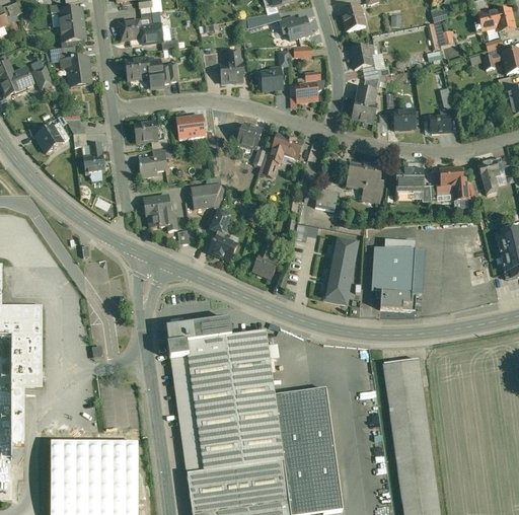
[(19,0),(1,8),(5,17),(16,13),(22,11),(19,0)]
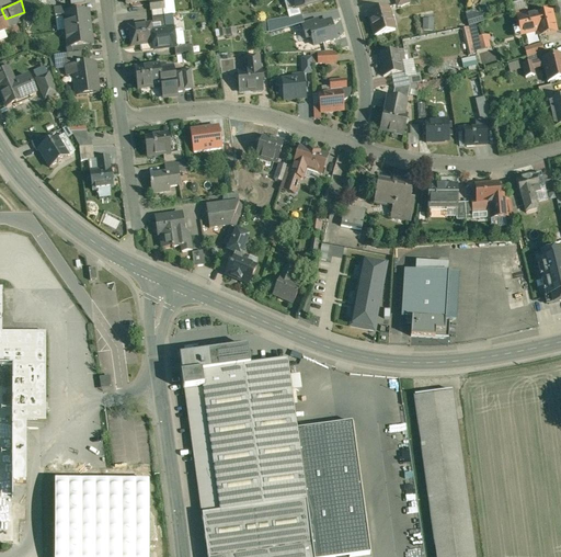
[(72,2),(54,4),(55,13),(64,12),(64,11),(75,10),(73,2),(72,2)]
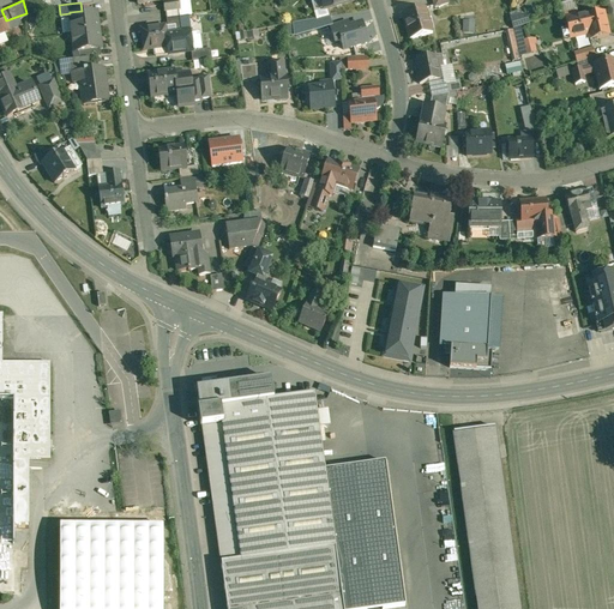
[(425,4),(402,11),(409,35),(409,36),(432,29),(425,5),(425,4)]
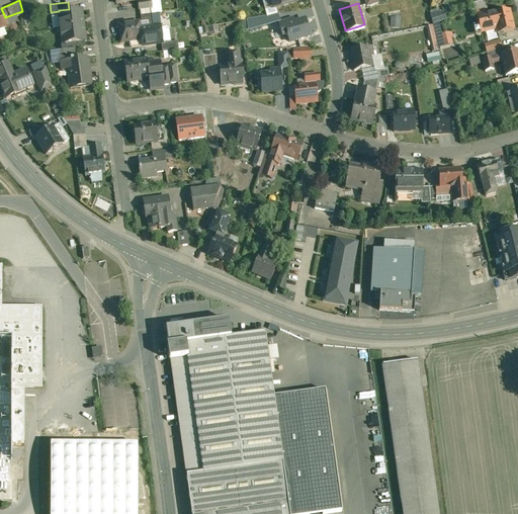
[(69,9),(59,10),(59,11),(61,26),(82,23),(81,18),(82,17),(81,7),(69,9)]
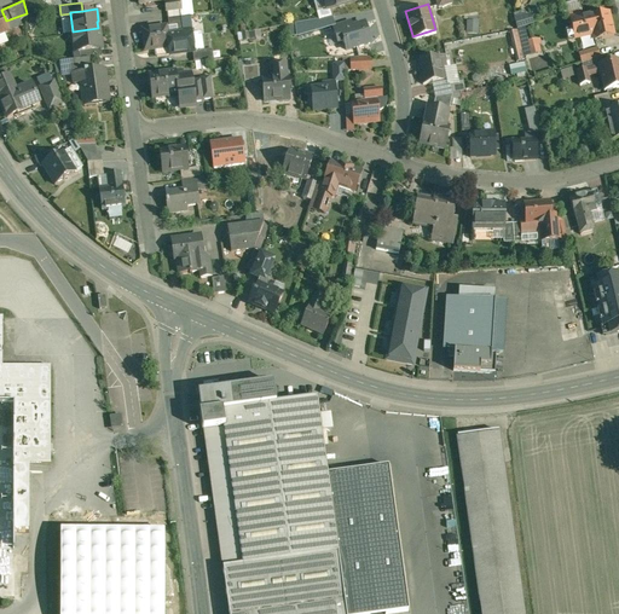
[(589,10),(579,12),(579,13),(570,16),(574,34),(593,30),(594,36),(614,32),(608,9),(590,12),(589,10)]
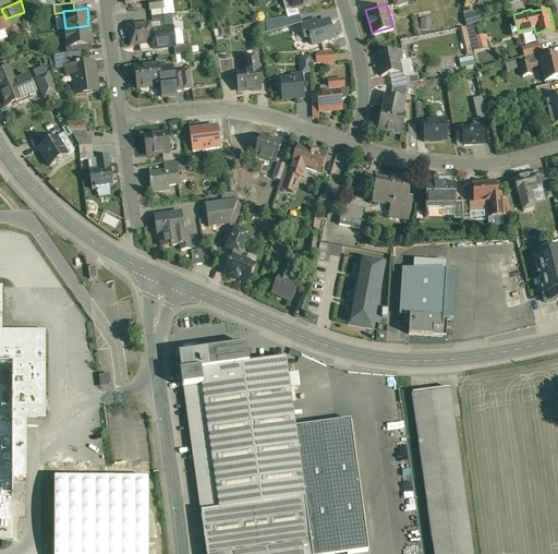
[(477,10),(463,13),(466,22),(481,17),(477,10)]
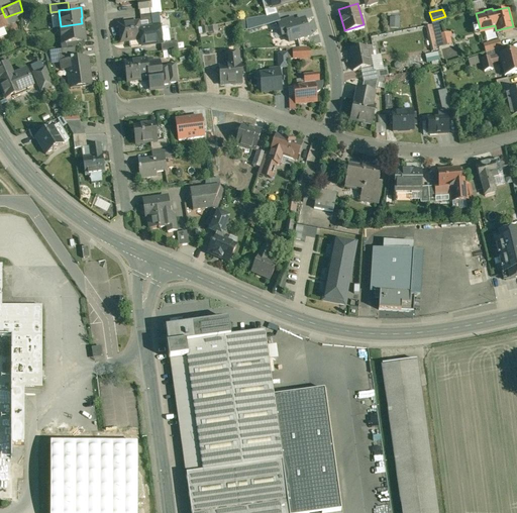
[(151,11),(139,13),(140,20),(146,19),(147,25),(153,24),(151,11)]
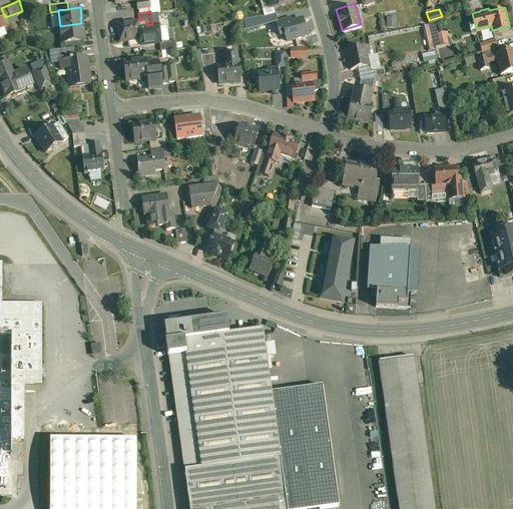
[(278,11),(263,15),(265,22),(280,18),(278,11)]
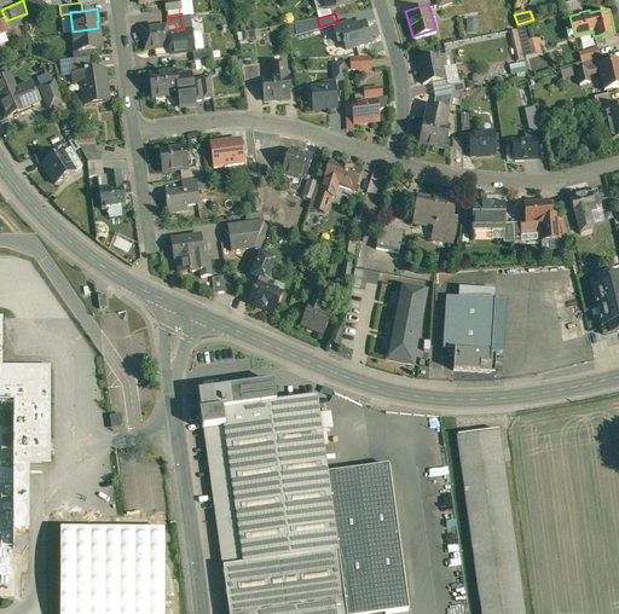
[(317,16),(294,21),(296,32),(296,33),(319,27),(317,18),(317,16)]
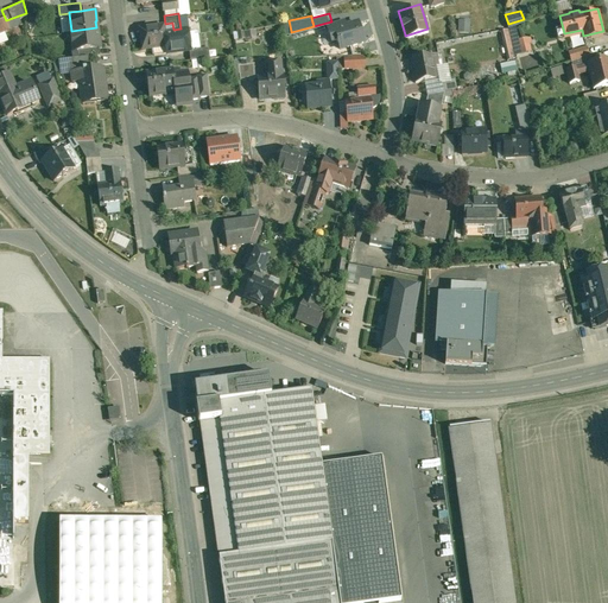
[(470,17),(458,17),(457,29),(469,30),(470,17)]
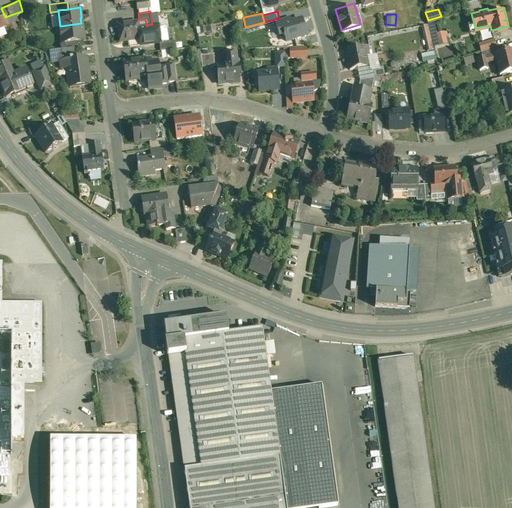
[(302,17),(283,22),(287,39),(307,33),(302,17)]
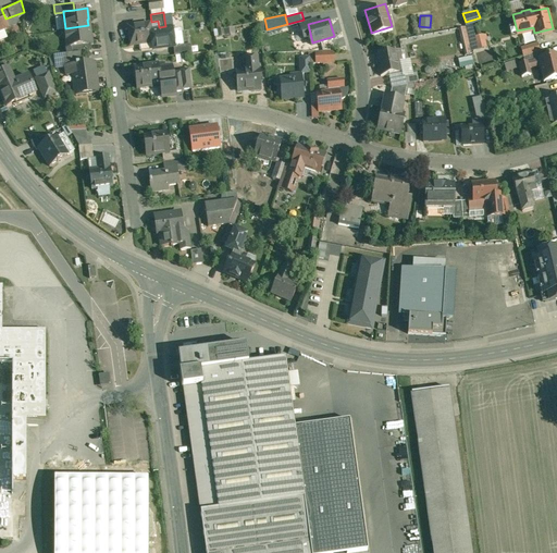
[(149,21),(128,24),(131,42),(140,41),(151,39),(150,29),(149,21)]
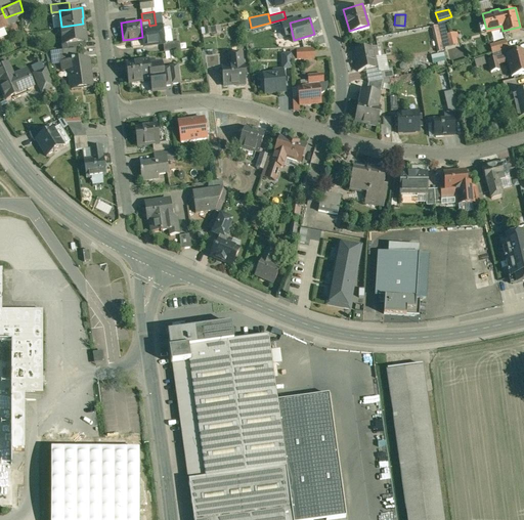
[(438,23),(443,45),(449,43),(446,31),(444,19),(437,22),(438,23)]
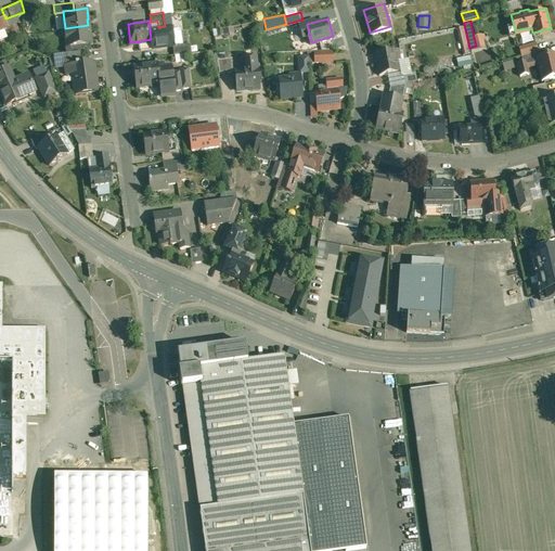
[(232,24),(222,25),(223,33),(223,35),(234,33),(232,24)]
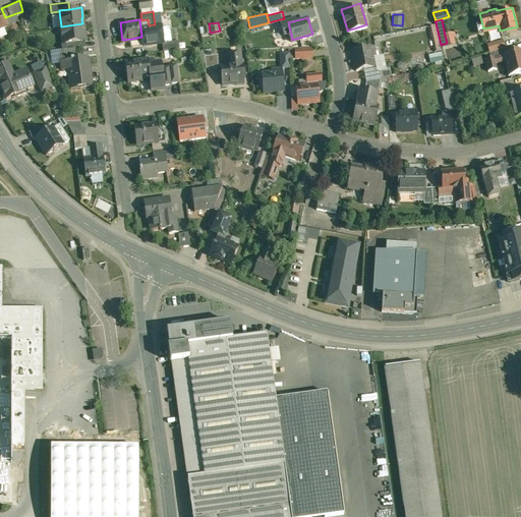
[(436,22),(428,23),(435,48),(441,47),(441,45),(436,22)]
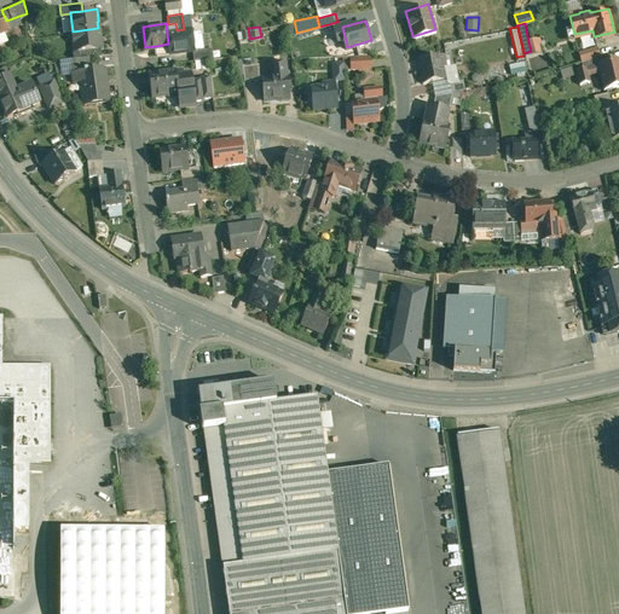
[(98,28),(73,32),(75,50),(79,50),(100,46),(102,46),(100,34),(99,34),(98,28)]
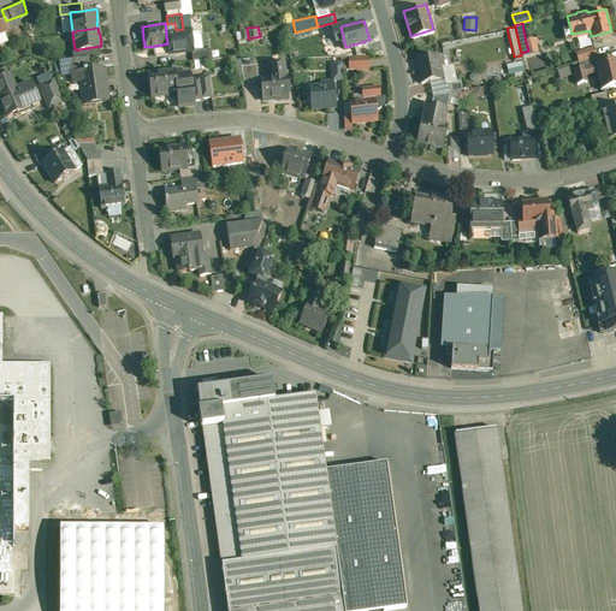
[(176,30),(166,33),(167,43),(155,46),(155,53),(169,51),(169,52),(191,48),(193,48),(190,29),(183,29),(176,30)]
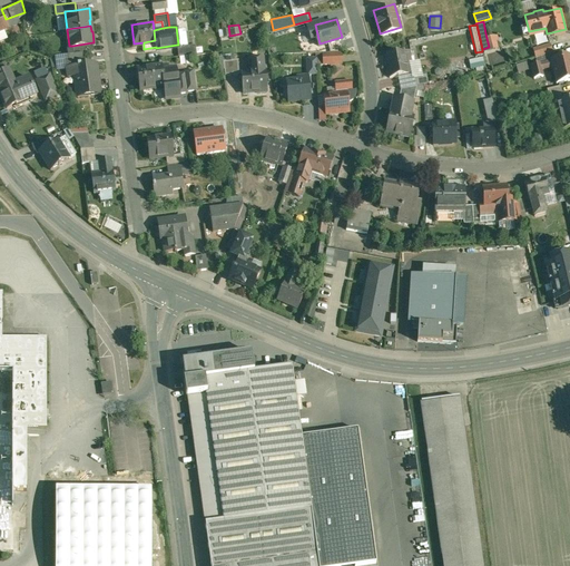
[(498,31),(485,33),(489,47),(499,45),(497,38),(499,38),(498,31)]
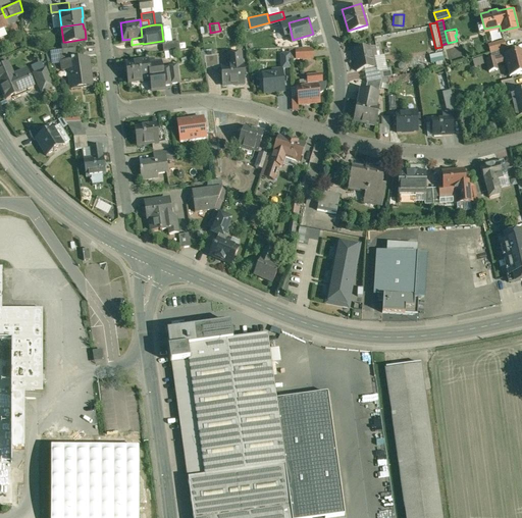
[(504,37),(488,41),(490,50),(506,46),(504,37)]
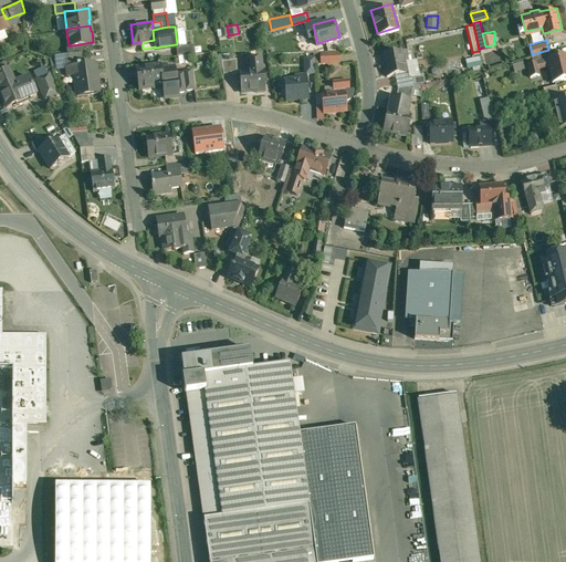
[(92,42),(72,45),(73,52),(82,51),(93,50),(92,42)]
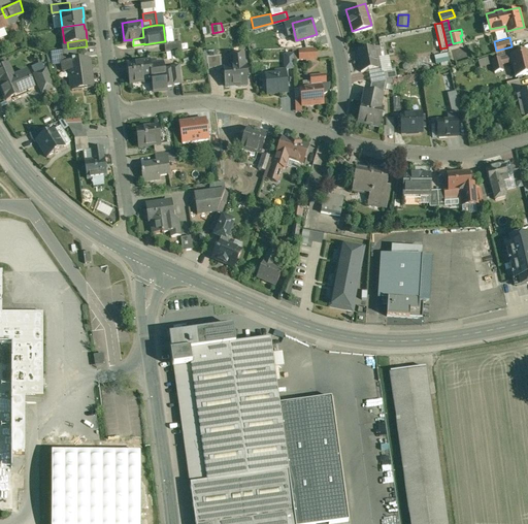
[(165,41),(164,41),(165,50),(182,47),(180,39),(165,41)]
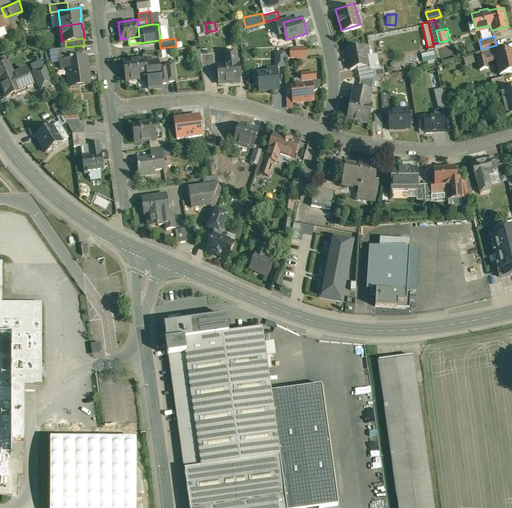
[(305,44),(289,44),(290,55),(307,54),(307,53),(306,47),(307,47),(306,46),(305,46),(305,44)]
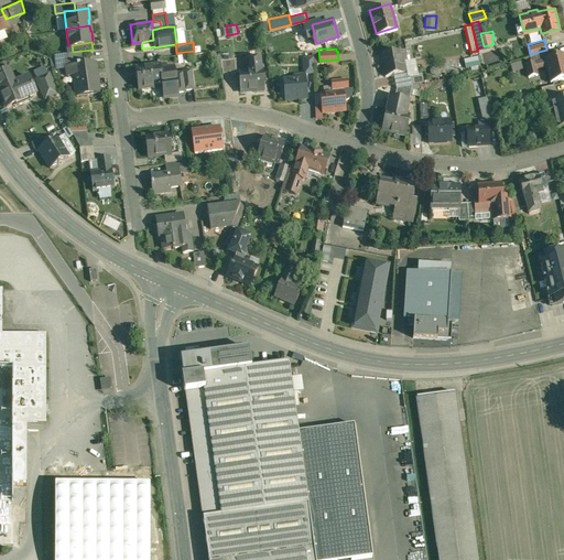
[(400,49),(381,52),(386,74),(404,70),(400,49)]
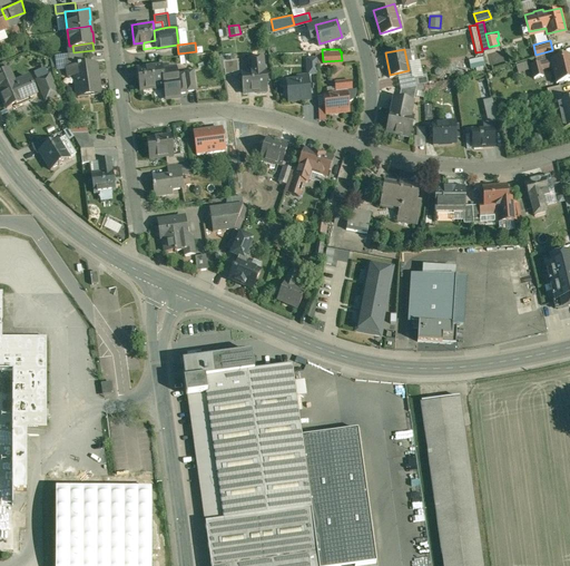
[(537,60),(531,62),(533,75),(543,72),(540,60),(551,58),(550,56),(553,56),(552,50),(536,55),(537,60)]
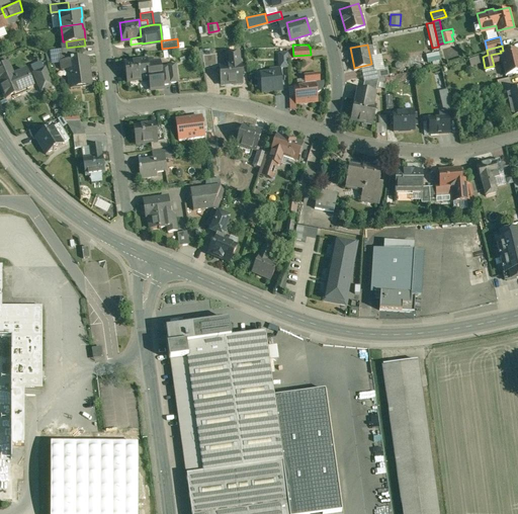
[(67,48),(62,49),(63,60),(66,59),(76,57),(75,47),(67,48)]
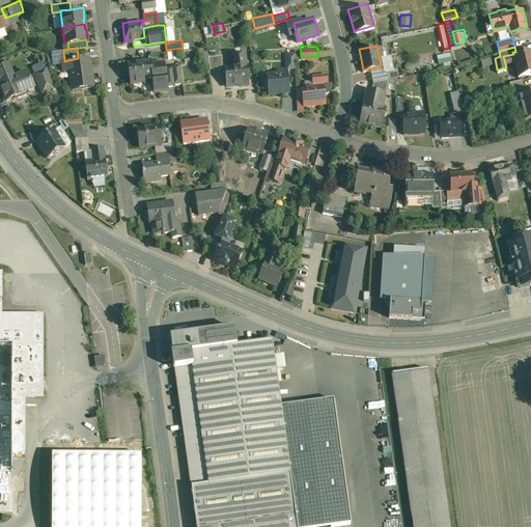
[(515,52),(512,52),(513,54),(519,75),(530,71),(530,48),(515,52)]
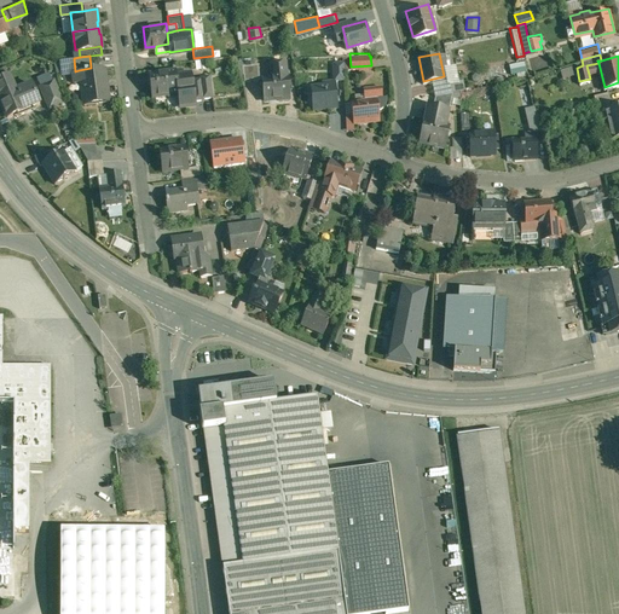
[(524,58),(509,62),(512,71),(526,68),(524,58)]
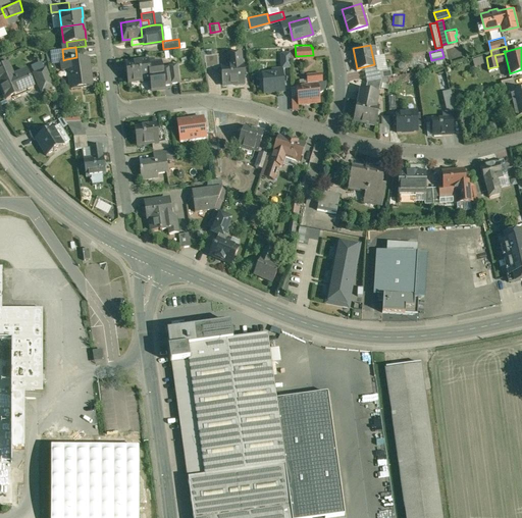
[(290,50),(281,51),(281,64),(290,63),(290,50)]
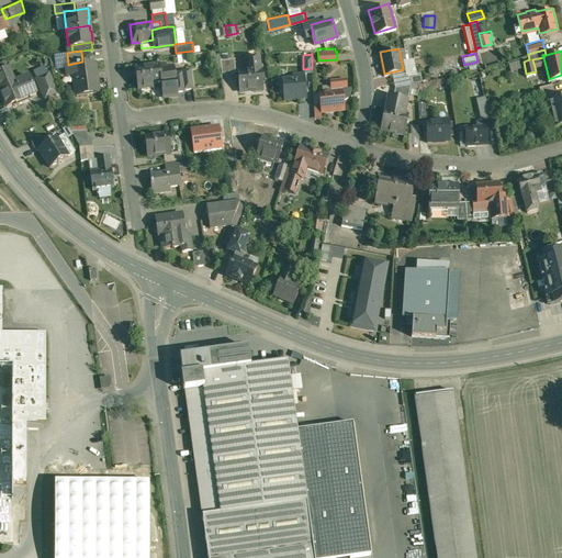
[(260,55),(249,56),(250,68),(238,69),(240,88),(251,87),(251,89),(263,88),(261,68),(260,55)]
